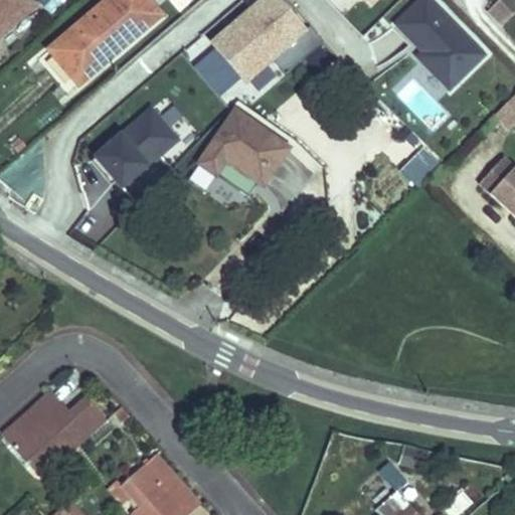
[(7,0),(0,0),(0,27),(2,26),(0,24),(0,22),(15,9),(7,0)]
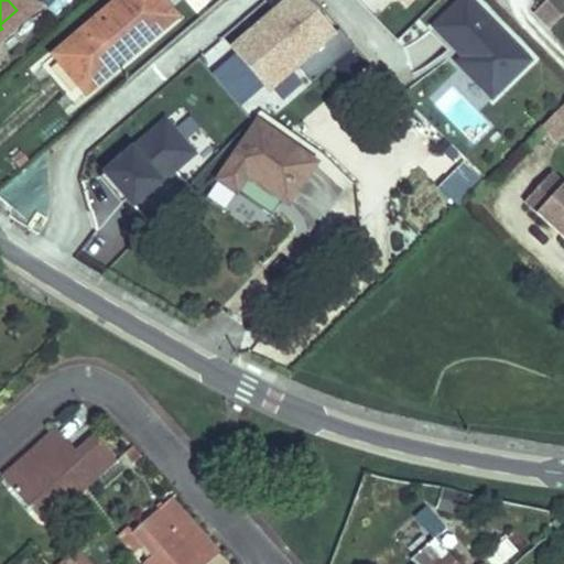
[(58,17),(71,0),(43,0),(41,3),(58,17)]
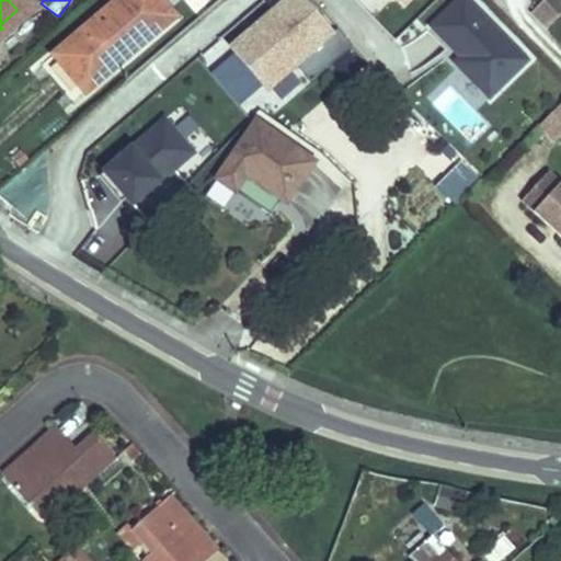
[(110,64),(114,69),(175,18),(160,0),(118,0),(82,31),(88,37),(59,61),(55,55),(42,66),(73,103),(87,93),(81,87),(110,64)]
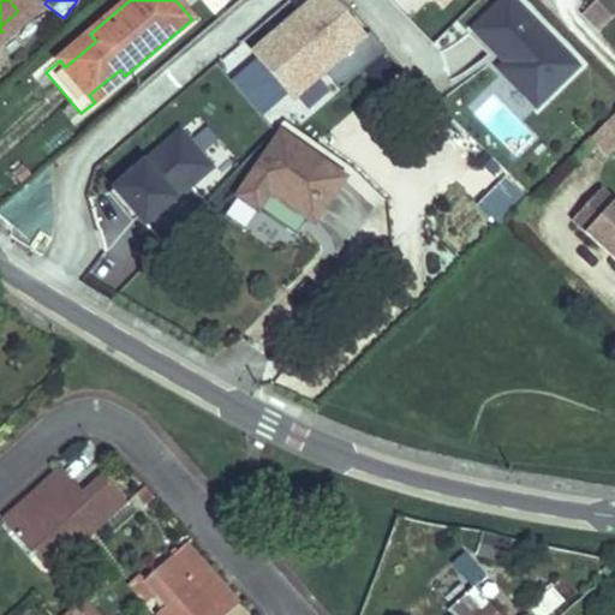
[(364,39),(330,0),(315,0),(254,53),(288,93),(293,100),(364,39)]
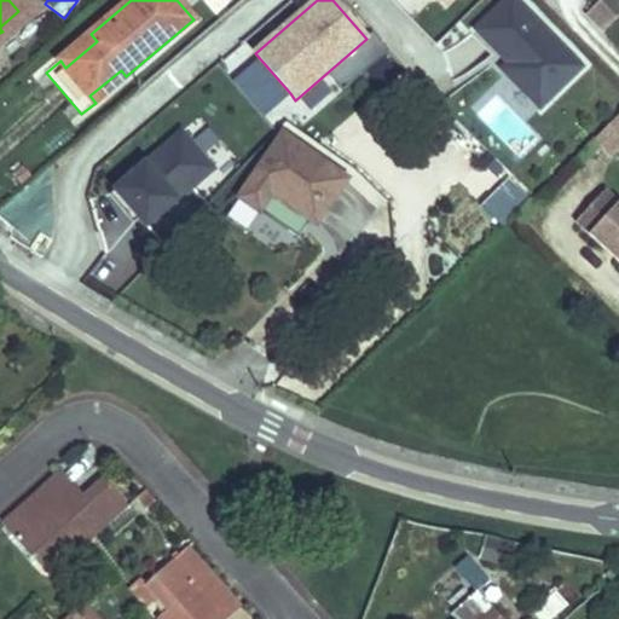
[(582,67),(515,0),(507,0),(476,29),(509,63),(503,69),(541,108),(582,67)]
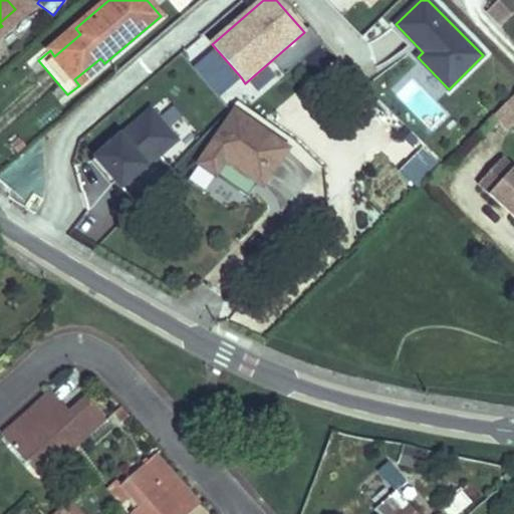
[(500,27),(513,13),(513,11),(502,0),(498,0),(486,13),(500,27)]
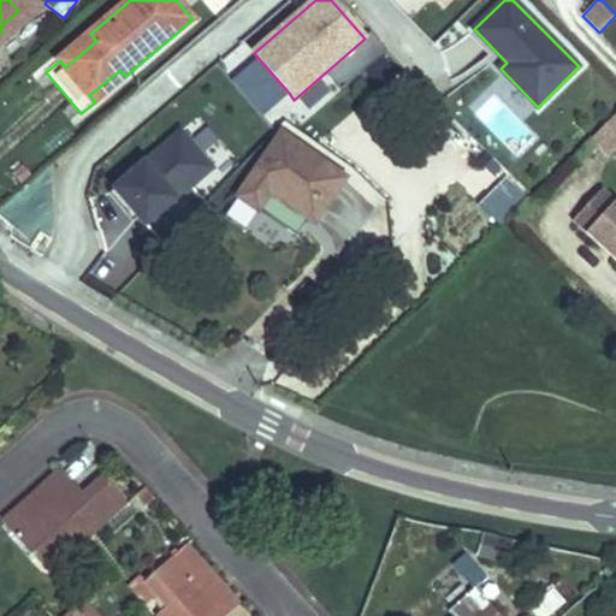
[(615,0),(602,0),(615,13),(615,0)]
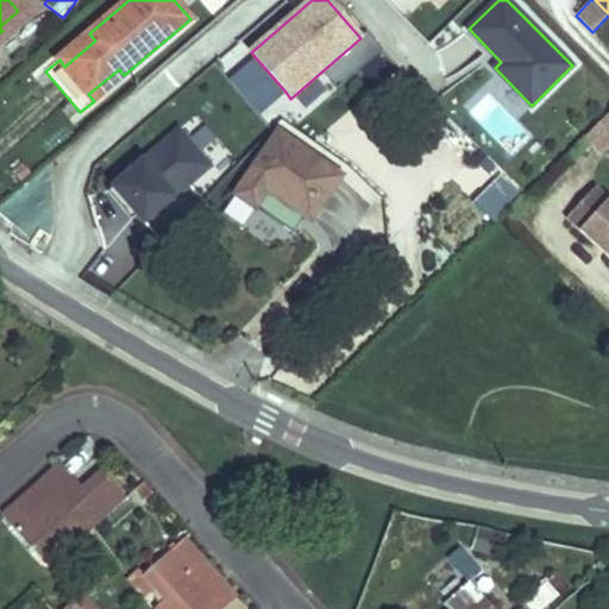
[(0,26),(0,29),(2,31),(22,14),(18,11),(0,26)]
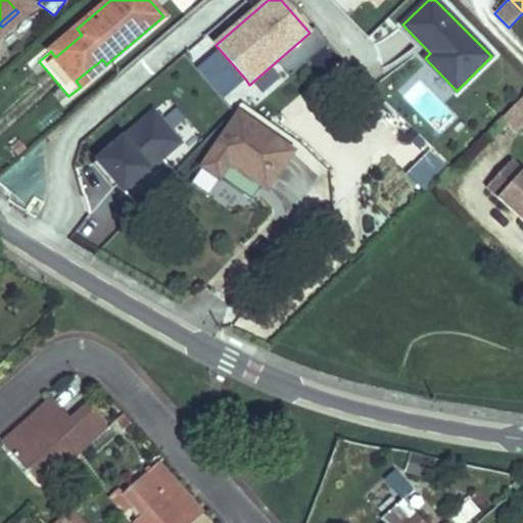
[(77,29),(52,50),(51,51),(55,57),(82,35),(77,29)]
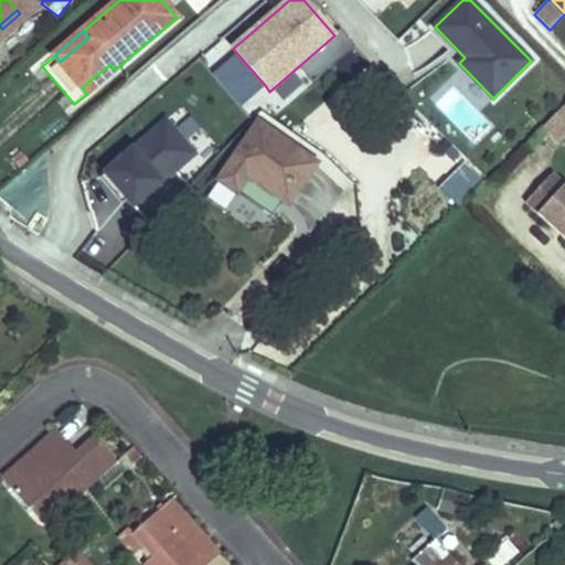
[(265,85),(233,49),(220,61),(251,97),(265,85)]
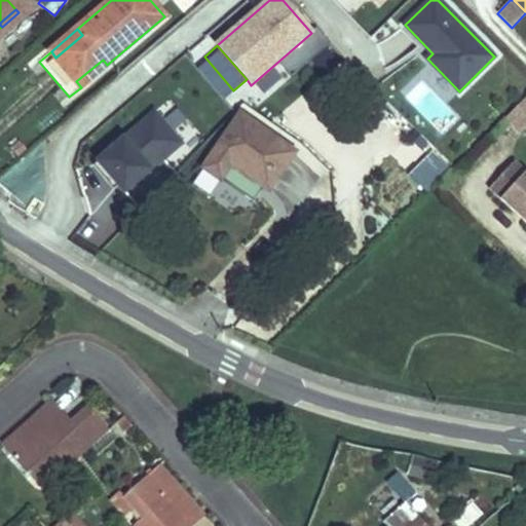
[(76,81),(81,87),(107,65),(103,60),(76,81)]
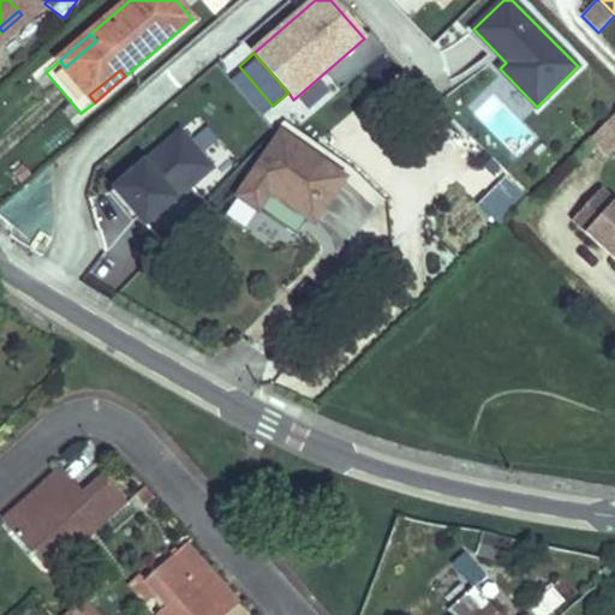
[(614,114),(591,138),(609,156),(614,149),(614,114)]
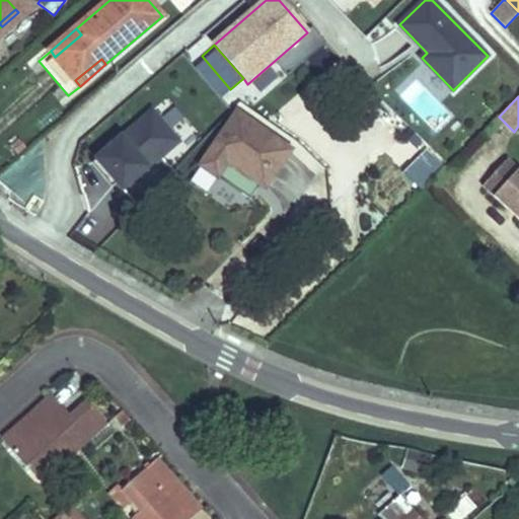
[(92,160),(136,208),(176,171),(164,158),(183,142),(152,107),(92,160)]
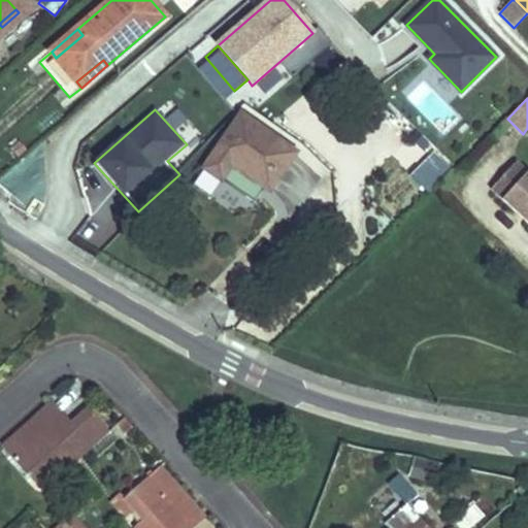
[(270,190),(295,154),(241,116),(204,168),(254,203),(265,187),(270,190)]
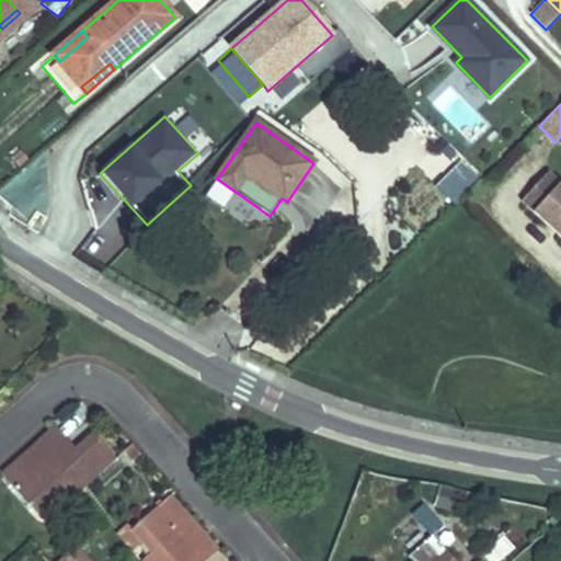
[(560,238),(560,183),(549,172),(522,202),(560,238)]
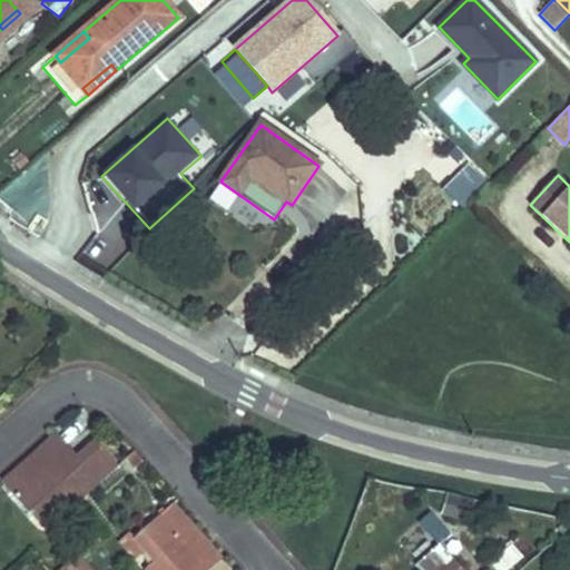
[(56,434),(49,440),(71,463),(77,458),(56,434)]
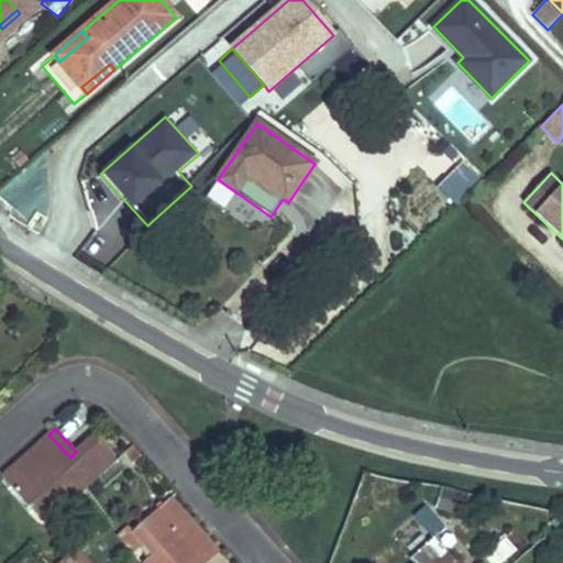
[(67,506),(75,498),(116,461),(94,437),(76,452),(70,457),(48,434),(1,477),(35,516),(47,504),(42,498),(52,489),(57,495),(67,506)]
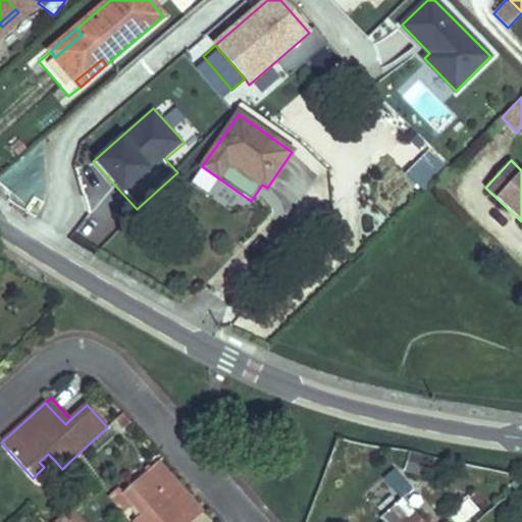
[(44,467),(53,459),(48,454),(39,462),(44,467)]
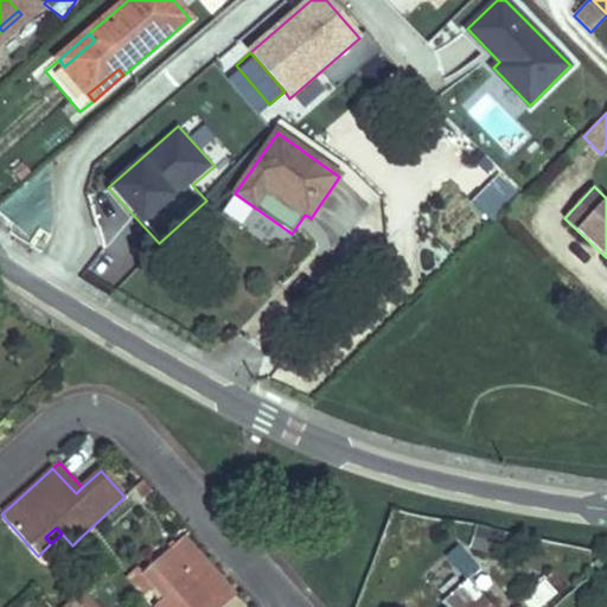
[(477,528),(472,547),(499,555),(505,536),(477,528)]
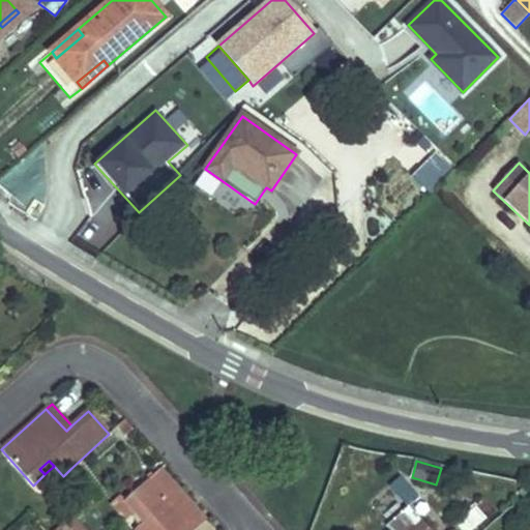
[(160,468),(125,501),(136,512),(142,507),(150,517),(135,529),(183,529),(202,513),(160,468)]
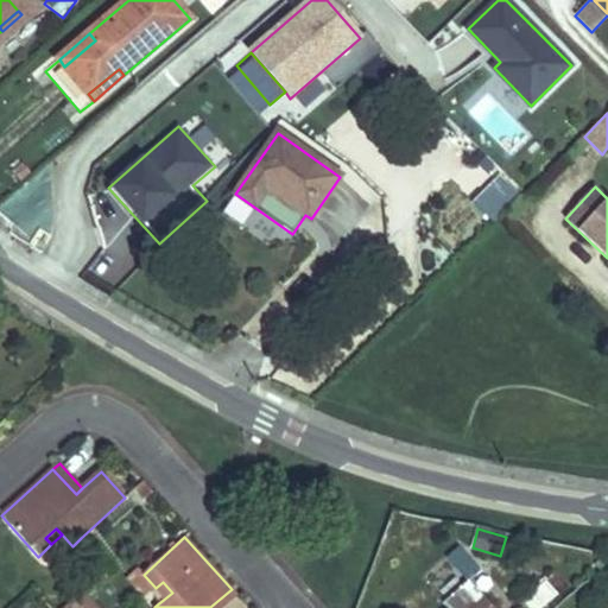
[(163,582),(156,588),(144,575),(132,584),(153,607),(154,607),(172,593),(163,582)]
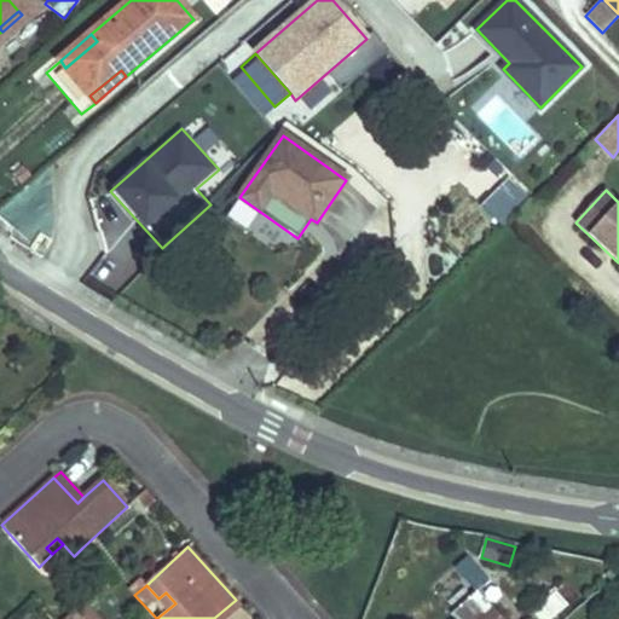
[(502,618),(478,591),(452,613),(458,618),(502,618)]
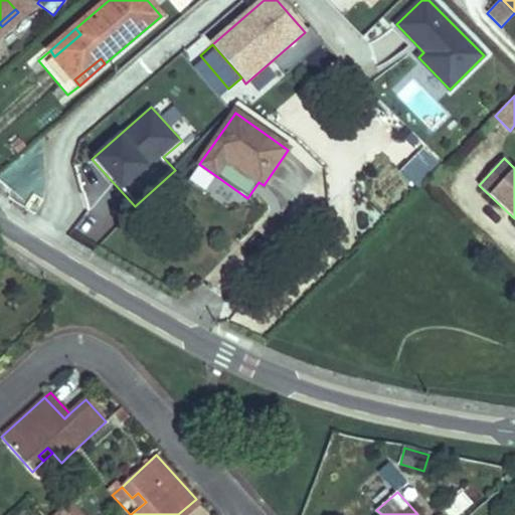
[(462,492),(443,509),(448,514),(458,514),(472,504),(462,492)]
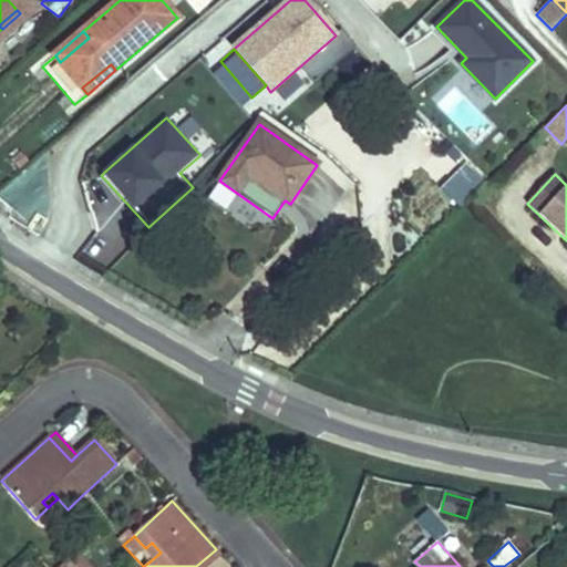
[(208,566),(222,556),(216,549),(196,566),(208,566)]
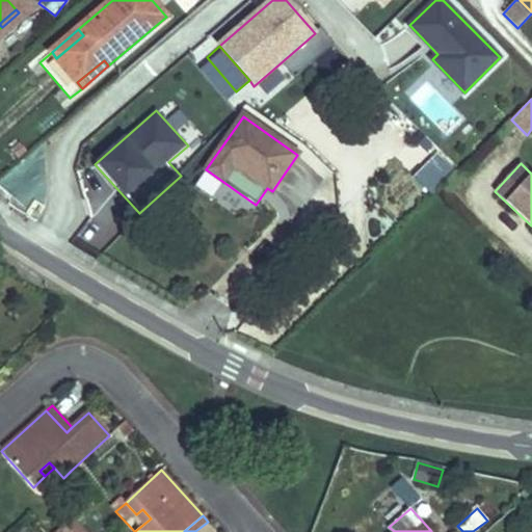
[(73,519),(61,529),(63,531),(81,531),(83,530),(73,519)]
